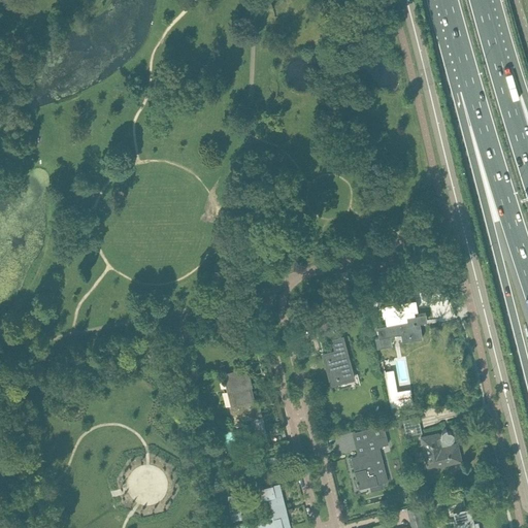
[(378,337),(374,337),(376,348),(392,344),(390,335),(400,333),(401,341),(411,339),(422,337),(420,326),(417,327),(416,323),(427,321),(425,312),(415,315),(414,310),(417,310),(415,299),(381,305),(383,317),(385,316),(386,324),(376,326),(378,337)]
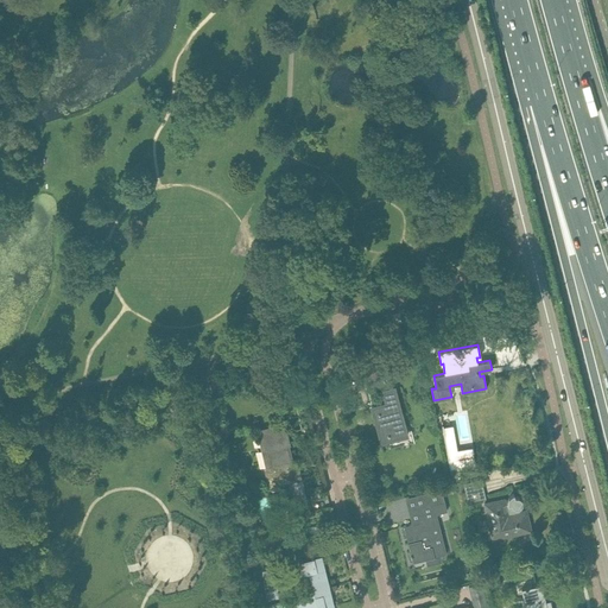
[(379,369),(362,374),(367,391),(384,387),(379,369)]
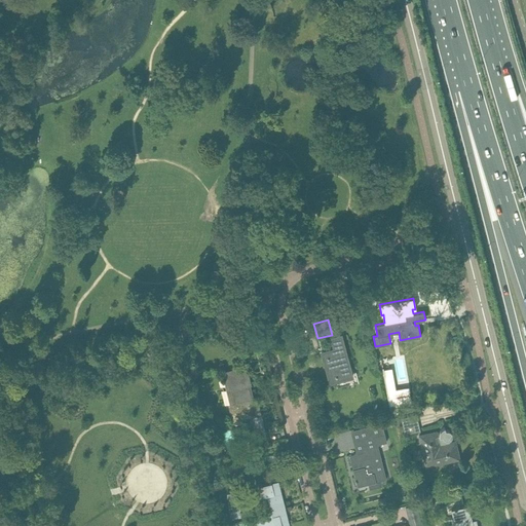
[(330,382),(340,379),(351,376),(340,335),(331,338),(334,348),(322,352),(330,382)]
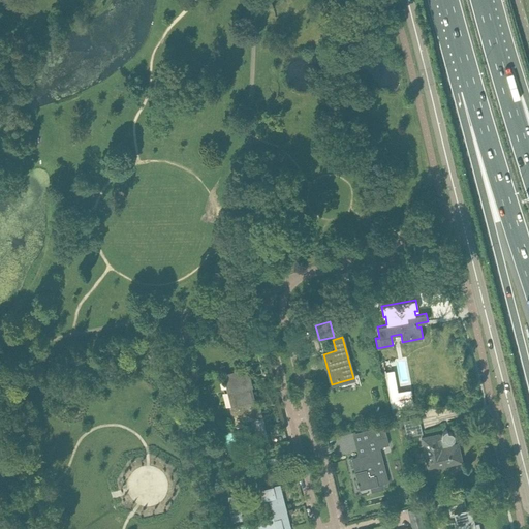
[(247,369),(237,371),(226,374),(225,372),(223,373),(225,380),(224,380),(230,406),(228,406),(234,424),(250,419),(254,436),(249,437),(252,448),(269,445),(261,416),(262,416),(258,399),(255,400),(255,399),(254,399),(247,369)]
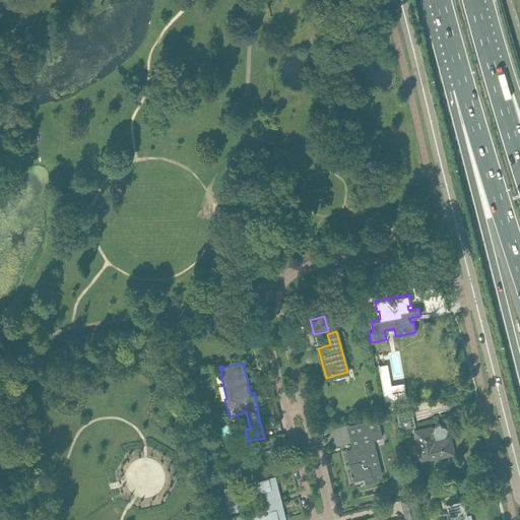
[(379,363),(378,363),(384,401),(406,397),(404,387),(403,387),(403,383),(390,385),(387,372),(380,374),(379,365),(379,363)]
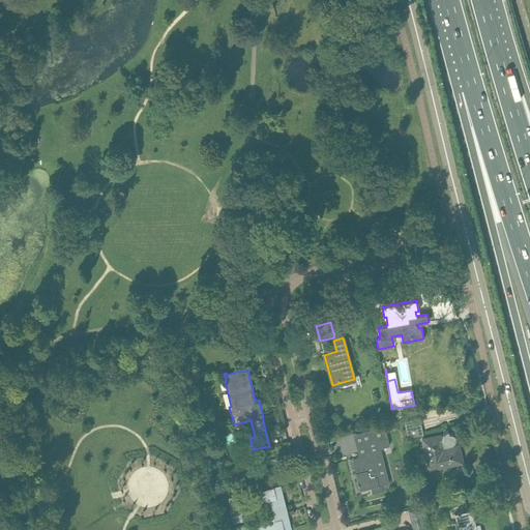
[(404,421),(408,438),(423,434),(420,417),(404,421)]
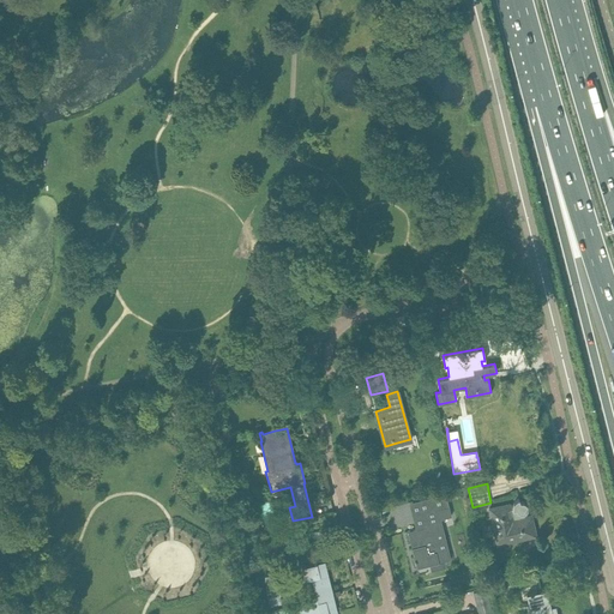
[(414,529),(408,530),(414,559),(414,563),(415,561),(416,567),(429,564),(445,560),(451,559),(440,518),(451,516),(449,506),(445,507),(444,501),(447,501),(445,493),(428,498),(431,511),(422,513),(426,527),(414,529)]
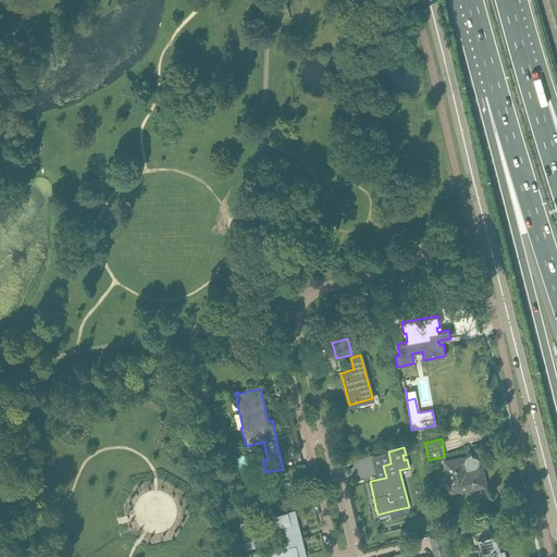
[(465,457),(465,458),(465,459),(463,456),(444,461),(450,493),(485,485),(481,467),(475,469),(474,465),(475,463),(477,463),(477,462),(478,462),(478,461),(478,460),(479,460),(479,459),(478,458),(478,457),(477,456),(475,455),(474,455),(473,455),(472,455),(471,452),(470,452),(469,453),(468,453),(467,454),(467,455),(466,455),(466,456),(465,457)]
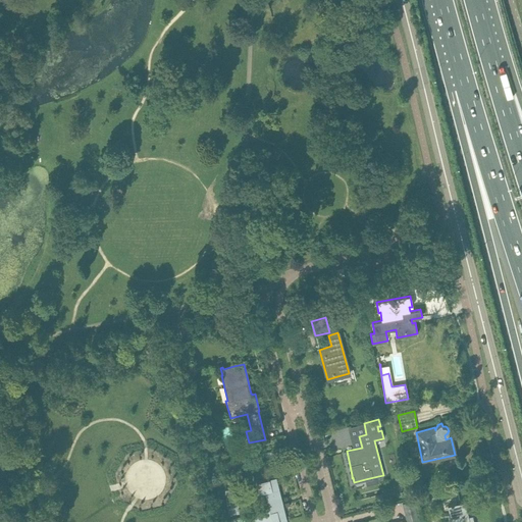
[(263,462),(238,468),(240,475),(264,470),(263,462)]
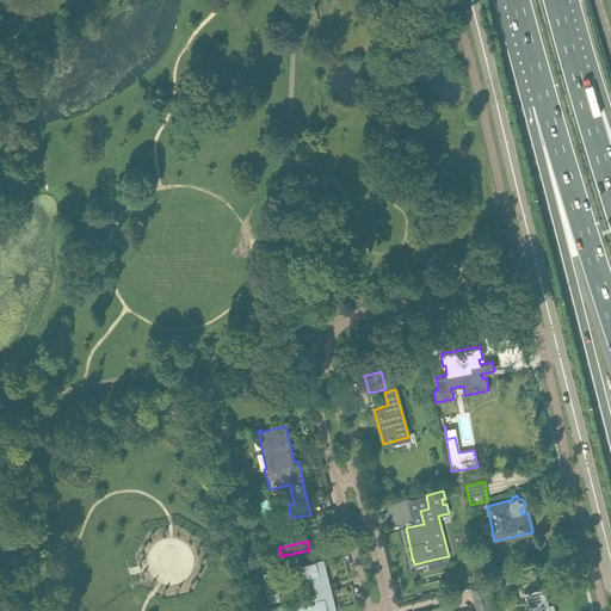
[(316,596),(292,602),(295,610),(325,610),(334,609),(322,560),(275,572),(263,573),(267,602),(279,599),(277,586),(277,580),(288,578),(289,581),(312,575),(316,596)]
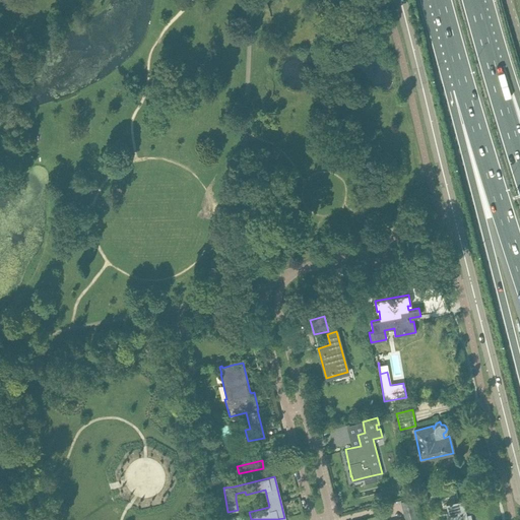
[(426,486),(418,489),(421,502),(429,500),(426,486)]
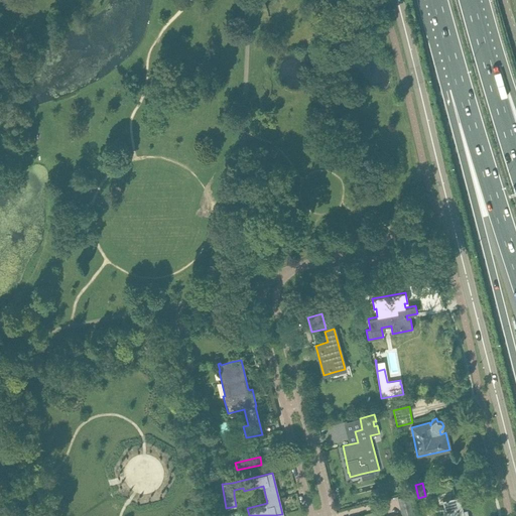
[(450,497),(443,499),(446,515),(454,513),(454,515),(469,515),(468,515),(465,515),(464,510),(461,495),(450,497)]
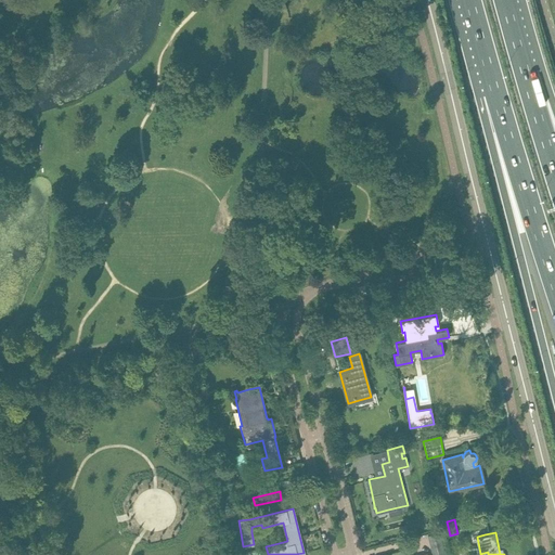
[(442,544),(430,547),(433,554),(435,554),(444,553),(442,544)]
